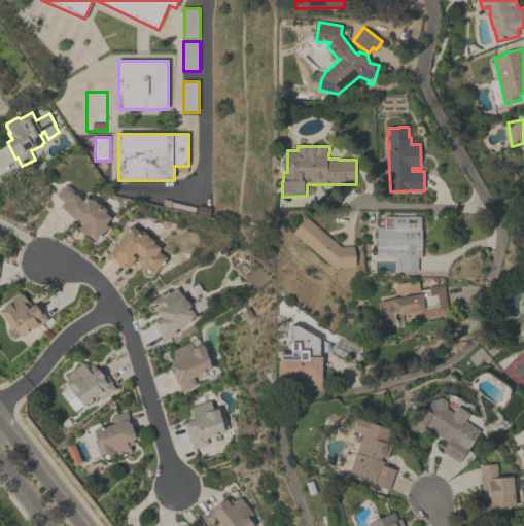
[(97,242),(89,235),(86,236),(79,229),(81,228),(75,221),(76,220),(62,207),(66,203),(59,197),(68,185),(85,201),(88,199),(85,198),(88,196),(93,200),(94,199),(101,206),(102,205),(108,210),(106,212),(112,218),(107,224),(110,228),(97,242)]
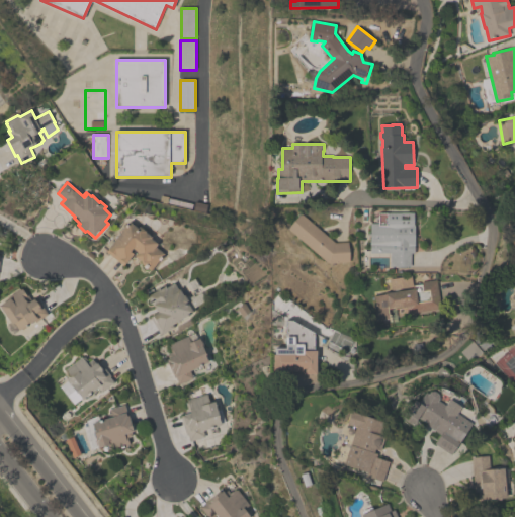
[(351,262),(330,264),(289,229),(303,213),(336,243),(350,242),(351,262)]
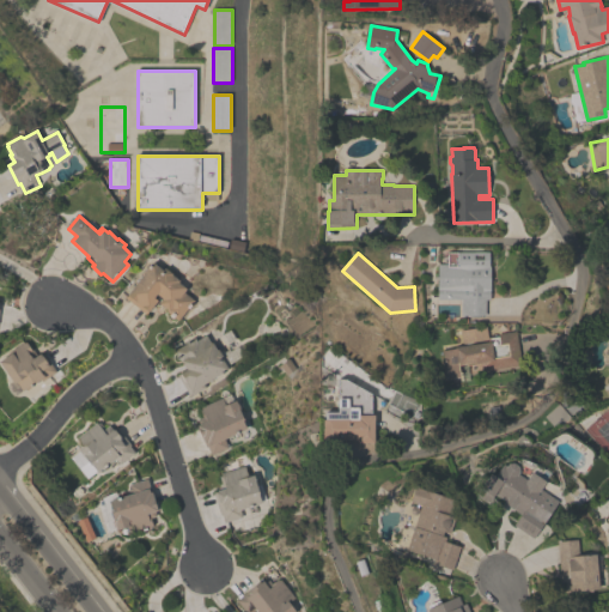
[(491,253),(491,267),(492,267),(492,301),(487,301),(487,316),(462,316),(462,300),(439,300),(439,265),(449,265),(449,253),(491,253)]
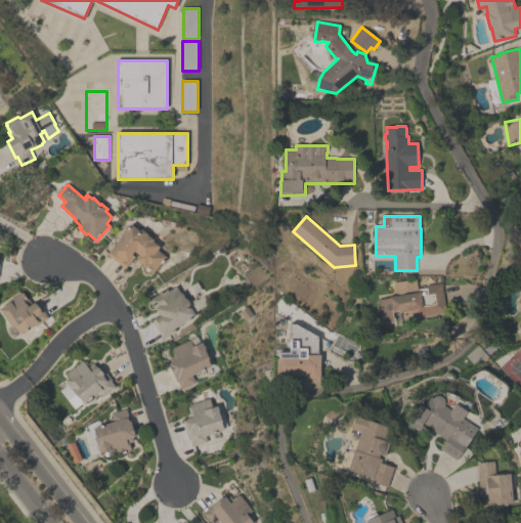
[(132,224),(138,228),(139,226),(149,234),(148,235),(155,241),(154,242),(161,248),(160,250),(168,257),(154,274),(143,266),(144,265),(137,259),(140,256),(135,252),(133,254),(137,257),(129,267),(128,266),(126,269),(109,255),(111,253),(110,252),(132,224)]
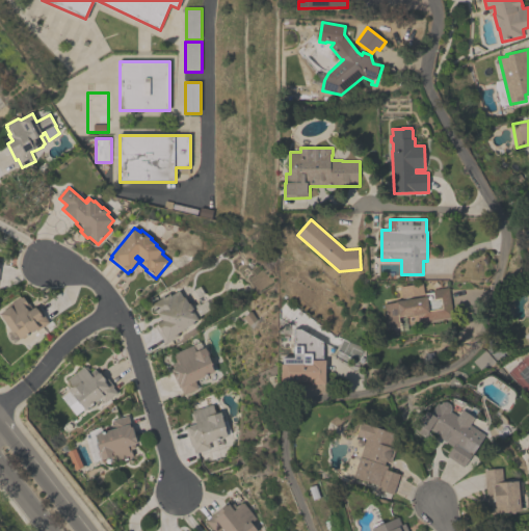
[(450,288),(454,317),(408,324),(407,317),(400,318),(400,323),(402,323),(402,326),(389,328),(385,304),(396,302),(396,301),(400,301),(400,299),(403,299),(401,287),(424,284),(425,293),(434,292),(434,290),(450,288)]
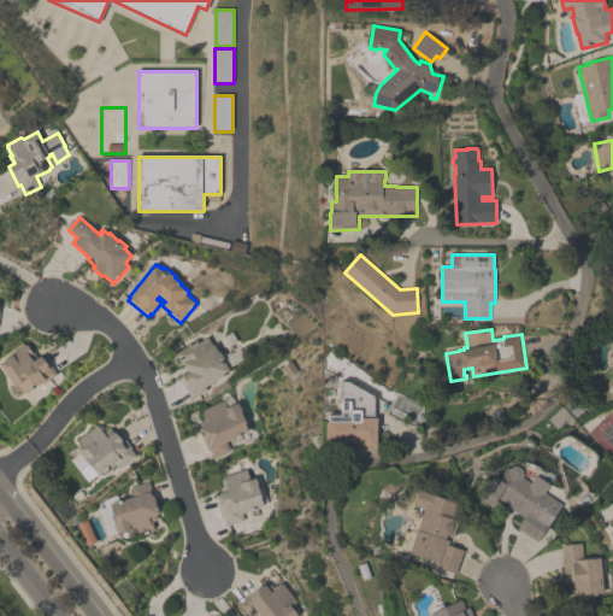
[(194,399),(181,377),(189,373),(186,365),(184,367),(177,353),(198,340),(199,342),(210,336),(214,346),(216,345),(219,352),(222,351),(228,361),(225,362),(231,373),(206,387),(208,391),(194,399)]
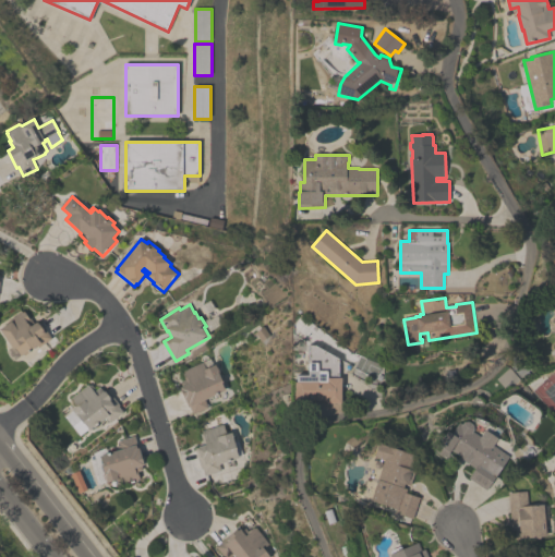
[(1,329),(11,323),(9,321),(23,311),(24,313),(25,312),(31,319),(27,322),(28,324),(29,324),(32,326),(41,319),(53,339),(39,348),(38,346),(31,351),(26,355),(25,353),(22,355),(16,348),(14,349),(1,329)]
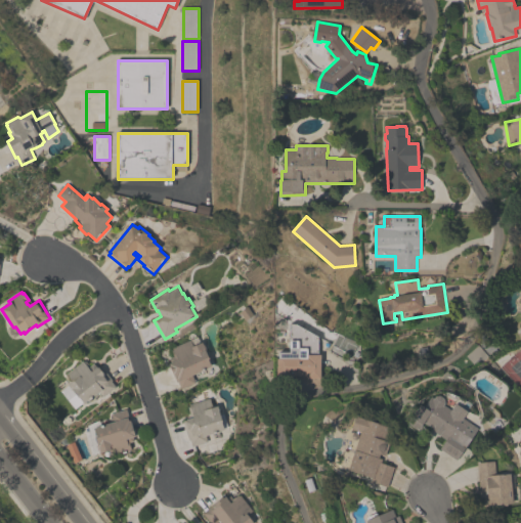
[(321,355),(321,380),(307,380),(307,376),(277,376),(277,358),(279,358),(279,352),(291,352),(291,324),(296,324),(319,337),(318,355),(321,355)]
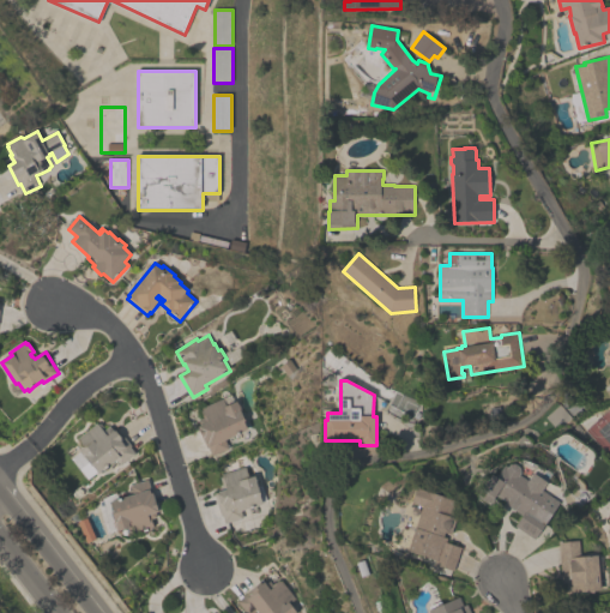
[(231,396),(235,403),(237,402),(239,406),(240,404),(247,421),(246,422),(249,431),(227,440),(230,449),(213,456),(210,448),(209,448),(199,427),(201,426),(199,420),(205,419),(201,412),(204,410),(203,408),(231,396)]
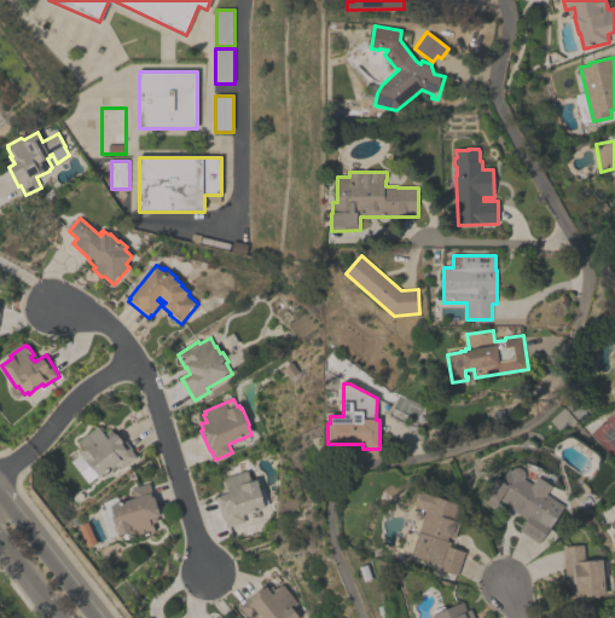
[(137,458),(122,469),(120,466),(119,467),(117,466),(100,478),(94,471),(93,471),(81,455),(87,451),(80,442),(99,427),(100,428),(102,427),(108,433),(112,429),(116,434),(120,432),(133,450),(132,451),(137,458)]
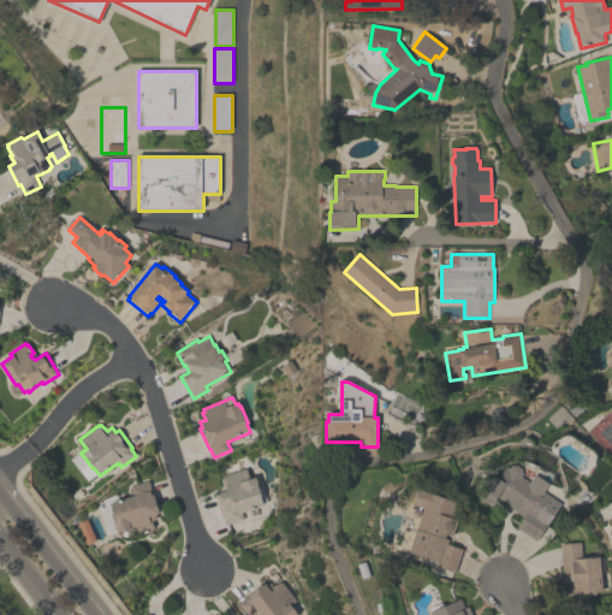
[(550,484),(545,492),(563,504),(538,542),(517,528),(524,518),(517,512),(517,513),(509,506),(509,504),(499,497),(497,500),(485,491),(494,475),(499,479),(507,467),(510,468),(511,467),(517,466),(522,469),(523,474),(522,477),(530,483),(535,474),(550,484)]
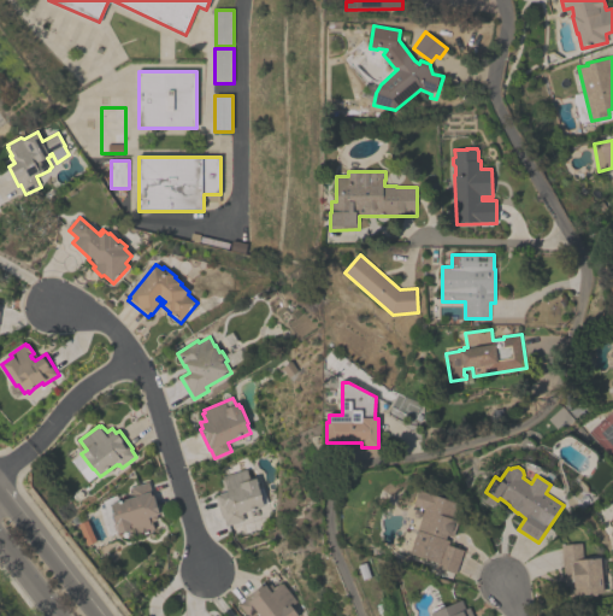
[(217,497),(220,496),(219,494),(229,492),(224,477),(248,470),(252,480),(258,477),(259,484),(258,484),(263,497),(261,498),(265,506),(243,514),(246,521),(228,526),(224,518),(223,518),(217,497)]
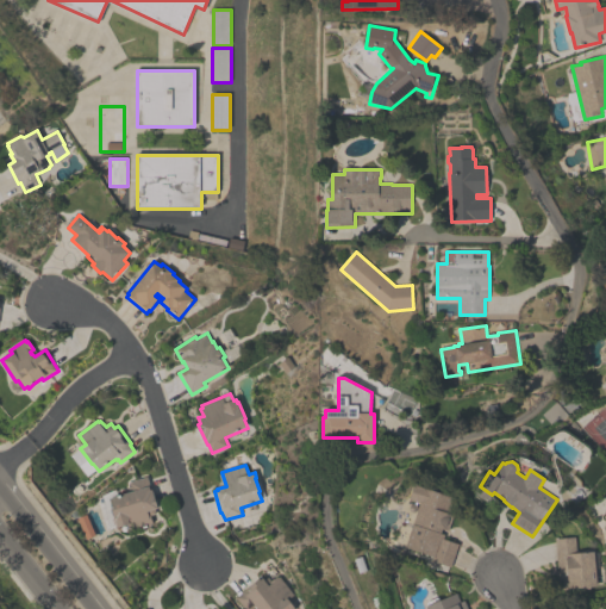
[(149,476),(151,484),(152,484),(160,509),(156,510),(157,515),(151,516),(154,523),(151,524),(152,526),(130,533),(127,524),(118,528),(112,508),(113,508),(112,504),(111,503),(110,501),(110,498),(133,491),(130,482),(149,476)]
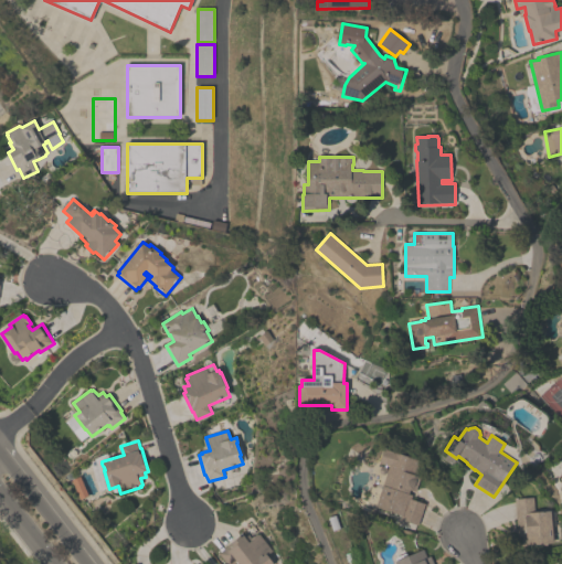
[(420,460),(415,476),(421,477),(416,491),(411,489),(409,495),(414,496),(412,500),(426,504),(420,525),(401,520),(402,517),(375,508),(389,467),(379,464),(384,449),(420,460)]
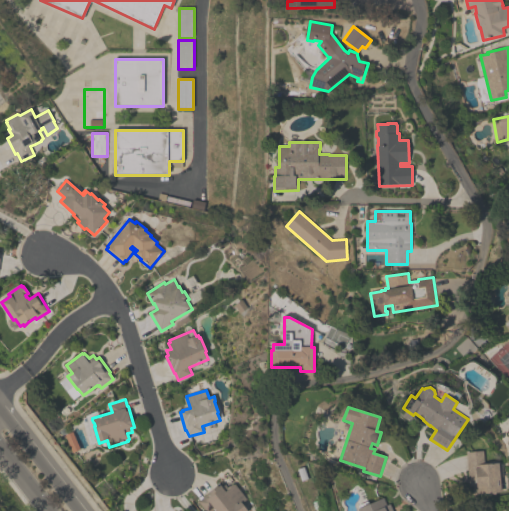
[(474,494),(473,486),(470,487),(467,453),(484,451),(485,465),(499,463),(501,492),(496,492),(496,494),(489,495),(489,493),(474,494)]
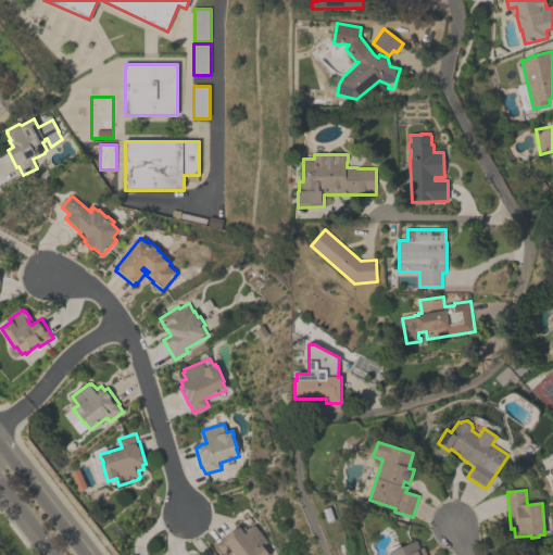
[(224,554),(216,544),(223,540),(223,539),(228,534),(237,528),(237,529),(240,527),(244,532),(253,525),(255,527),(256,526),(268,542),(263,546),(268,554),(235,554),(234,553),(231,554),(224,554)]
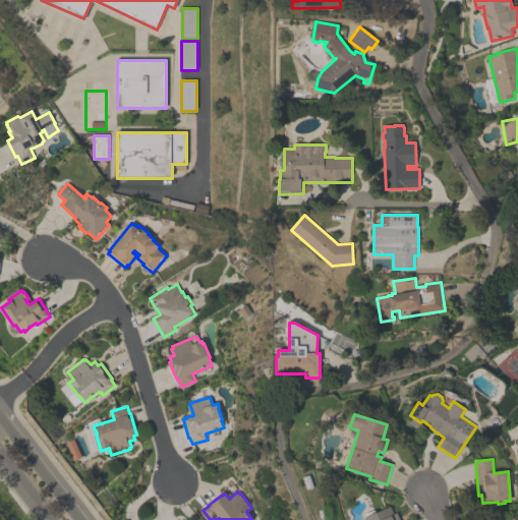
[(398,513),(401,519),(365,519),(364,518),(391,507),(395,515),(398,513)]
